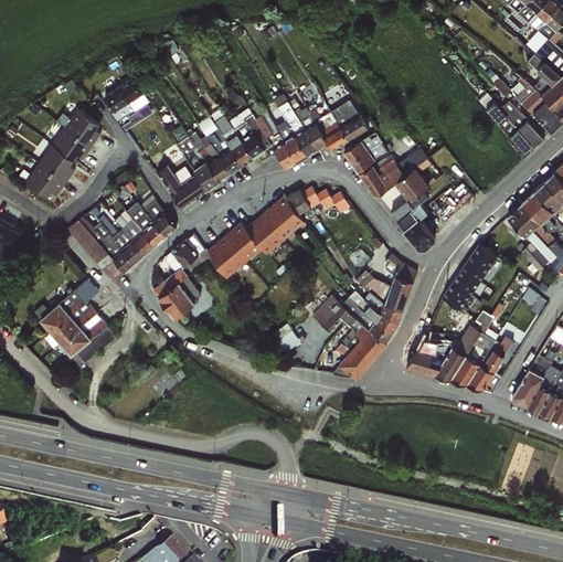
[(512,0),(507,7),(516,14),(528,0),(512,0)]
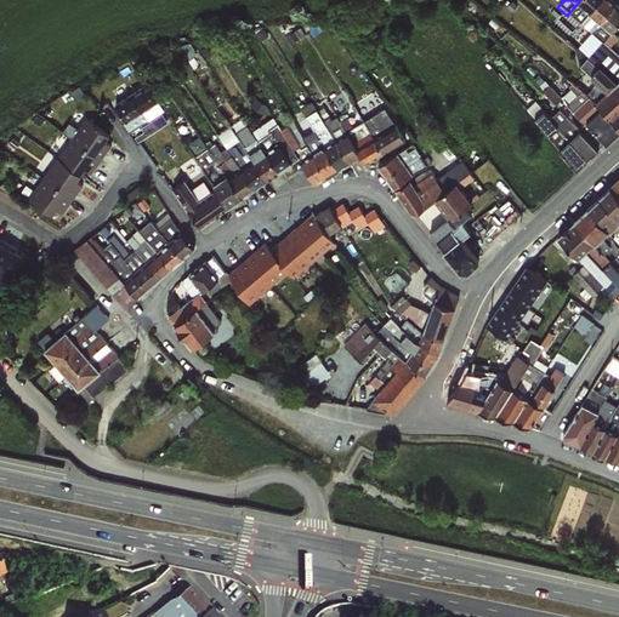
[(580,0),(567,16),(579,26),(600,0),(580,0)]
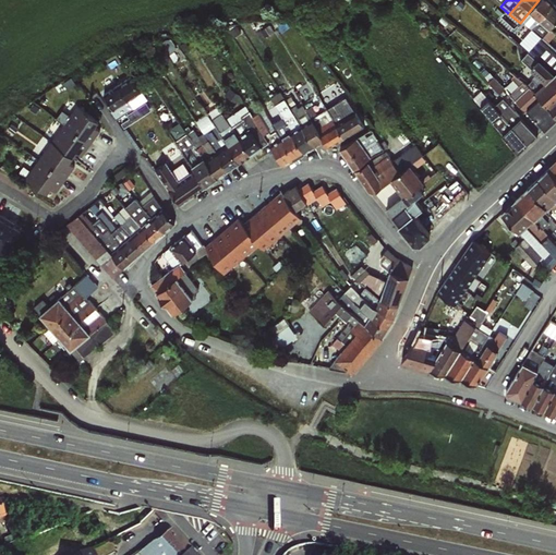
[(544,0),(539,0),(520,23),(529,32),(551,4),(544,0)]
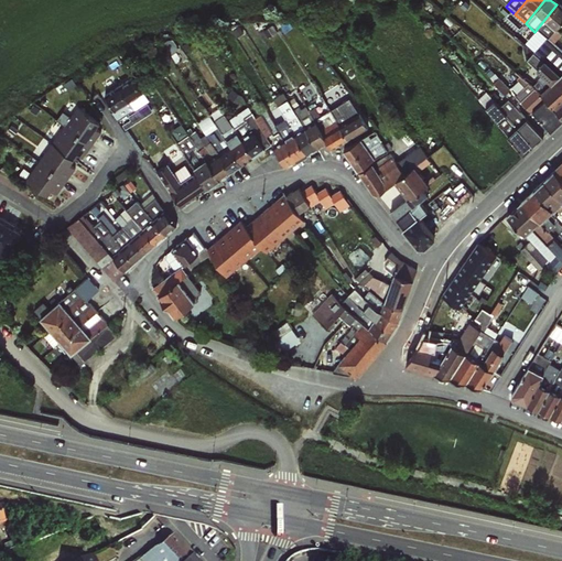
[(561,10),(557,4),(535,32),(546,41),(561,21),(561,10)]
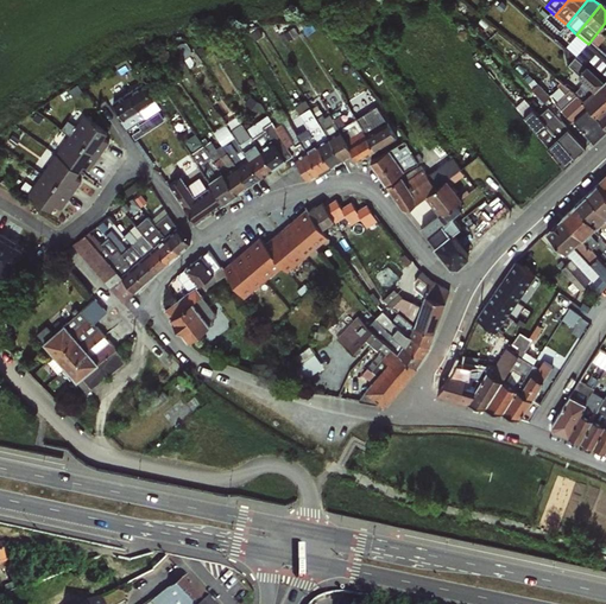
[(159,112),(162,110),(145,82),(113,101),(125,120),(121,121),(133,141),(165,122),(159,112)]
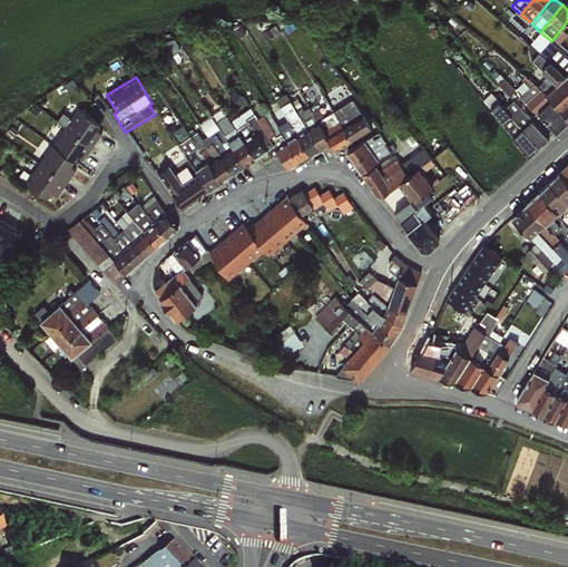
[(520,105),(526,99),(503,79),(499,86),(520,105)]
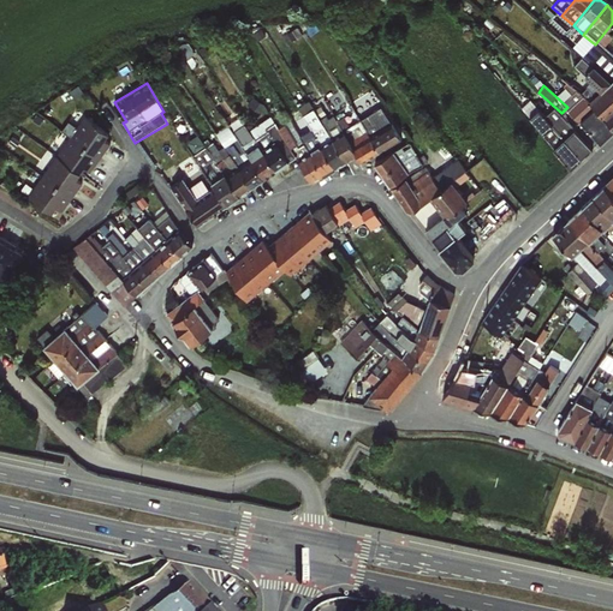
[(298,159),(313,183),(358,156),(362,163),(403,141),(385,109),(298,159)]
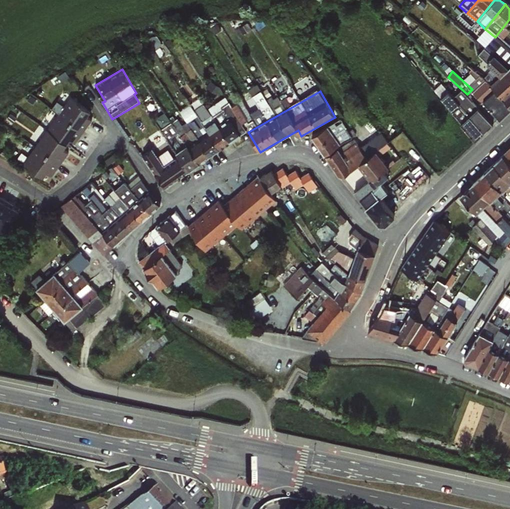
[(261,91),(253,96),(267,122),(275,117),(261,91)]
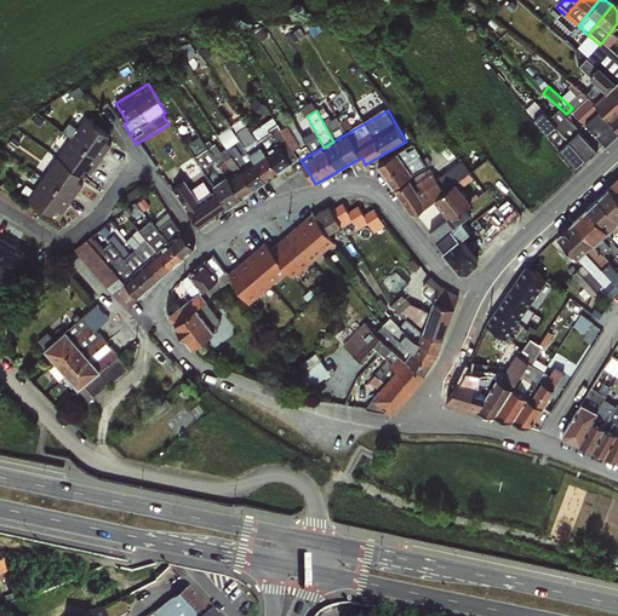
[(83,116),(30,199),(62,219),(84,185),(78,180),(85,170),(93,176),(112,145),(106,140),(110,133),(83,116)]
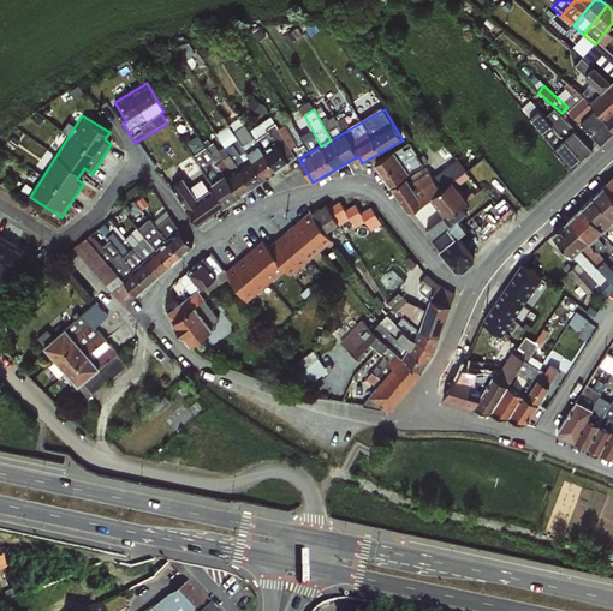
[(171,187),(197,226),(298,159),(271,118),(250,132),(255,141),(267,132),(273,142),(262,149),(261,145),(248,154),(251,159),(207,189),(202,181),(190,189),(183,179),(171,187)]
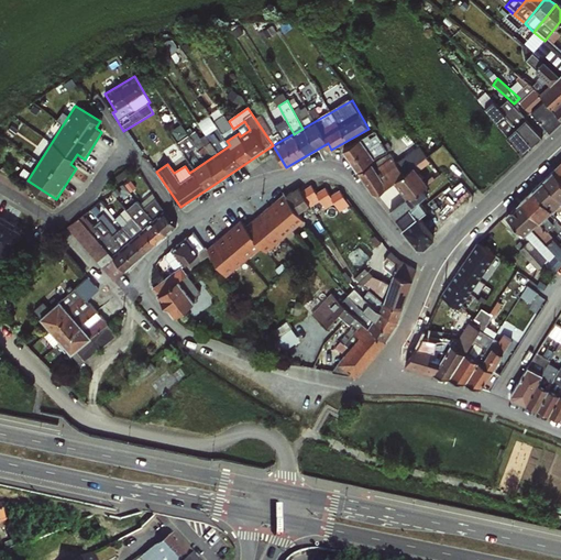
[(267,112),(259,114),(263,135),(273,133),(267,112)]
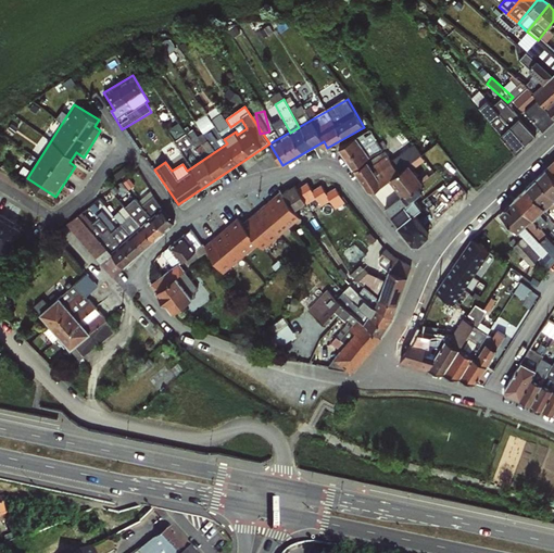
[(223,138),(233,133),(222,113),(211,120),(208,114),(196,121),(203,133),(216,126),(223,138)]
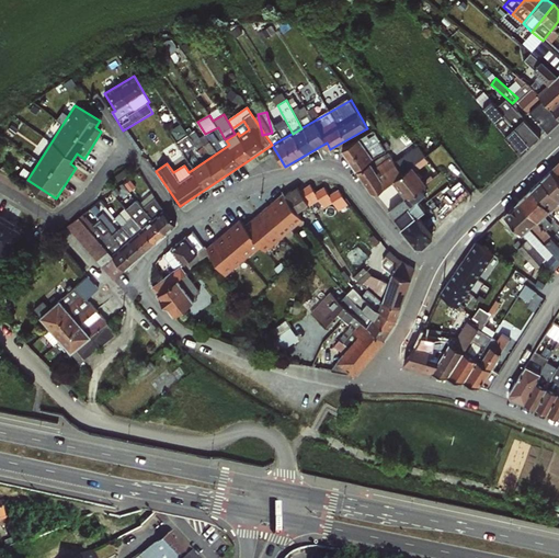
[(170,132),(175,141),(187,135),(181,125),(170,132)]
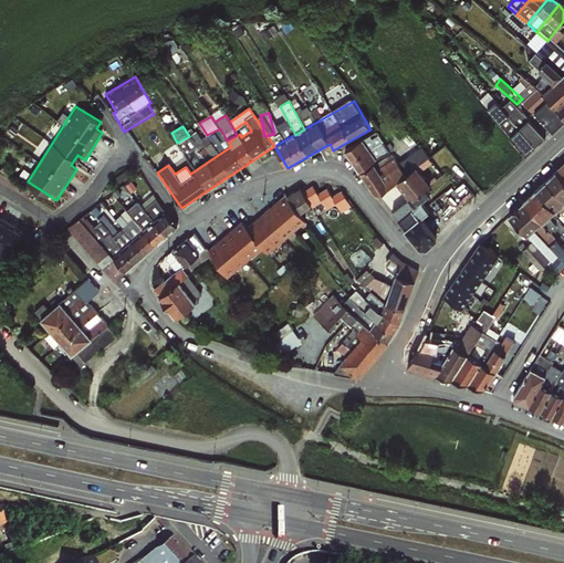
[(196,132),(179,143),(195,166),(206,158),(207,162),(230,147),(219,129),(201,141),(196,132)]
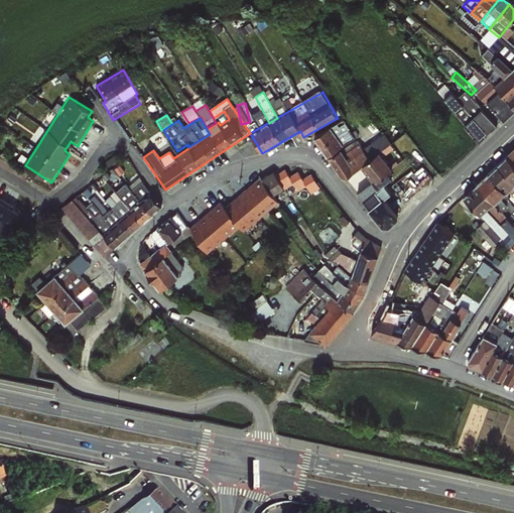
[(342,120),(315,137),(344,179),(362,167),(373,182),(358,193),(383,230),(399,219),(380,188),(394,179),(389,171),(403,161),(399,156),(389,162),(384,156),(394,149),(385,135),(362,150),(342,120)]
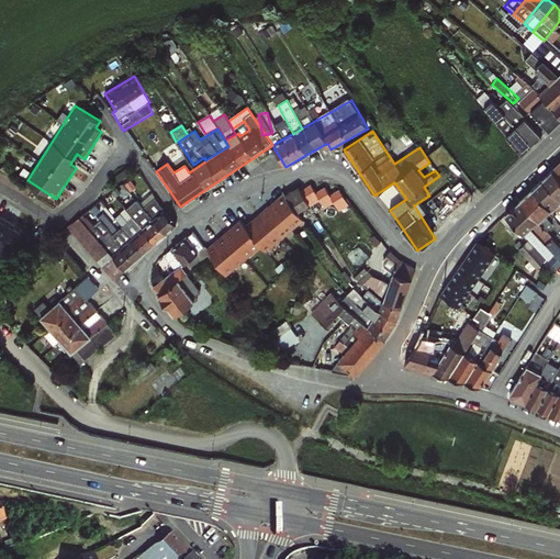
[(559,164),(504,212),(547,260),(555,254),(559,259),(559,239),(558,242),(539,220),(559,202),(559,164)]
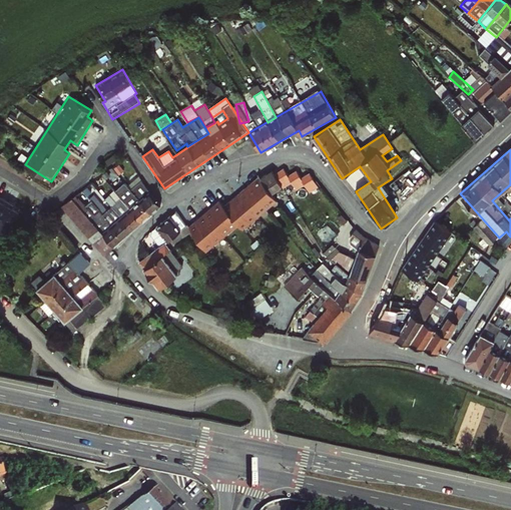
[(188,228),(205,251),(240,227),(241,229),(279,202),(273,194),(284,186),(271,169),(188,228)]
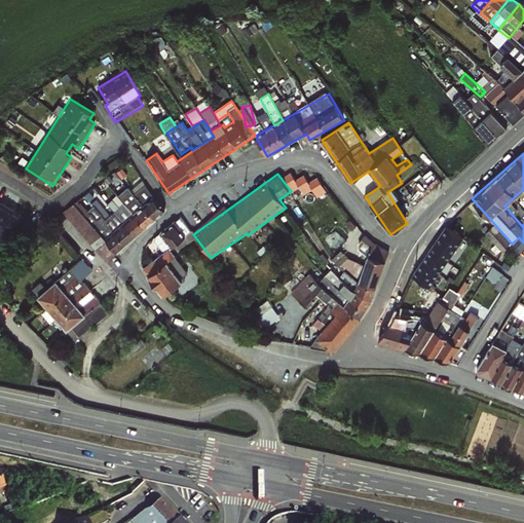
[(89,191),(64,213),(105,263),(166,212),(139,179),(104,209),(89,191)]
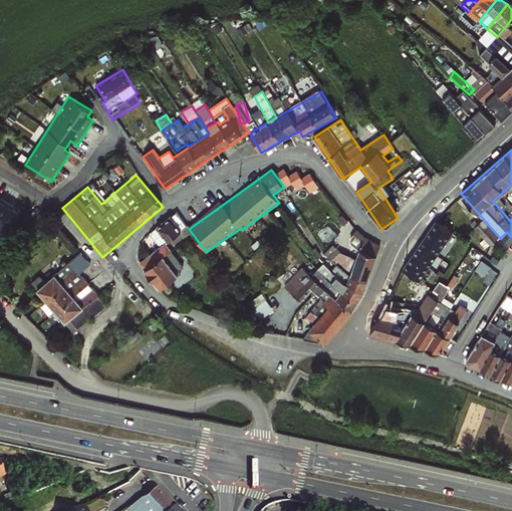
[(11,229),(21,210),(0,199),(0,244),(5,234),(11,229)]
